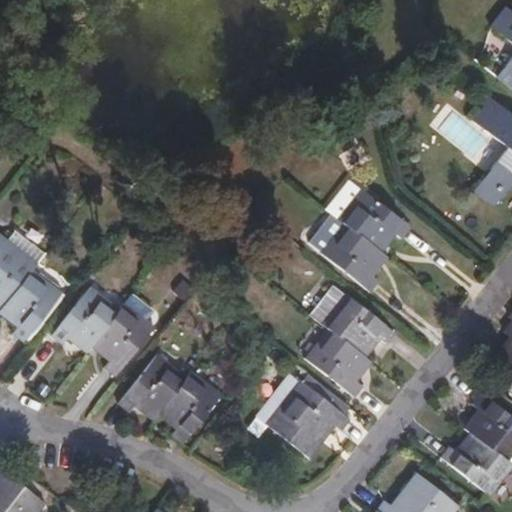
[(511,13),(506,9),(491,29),(511,45),(511,58),(496,77),(511,88),(511,13)]
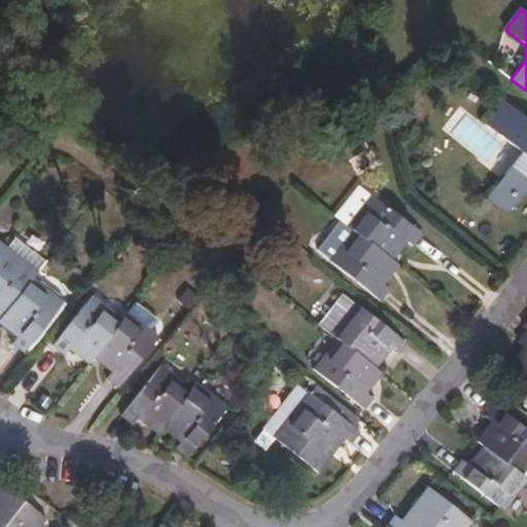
[(518,110),(506,102),(489,125),(500,134),(518,110)]
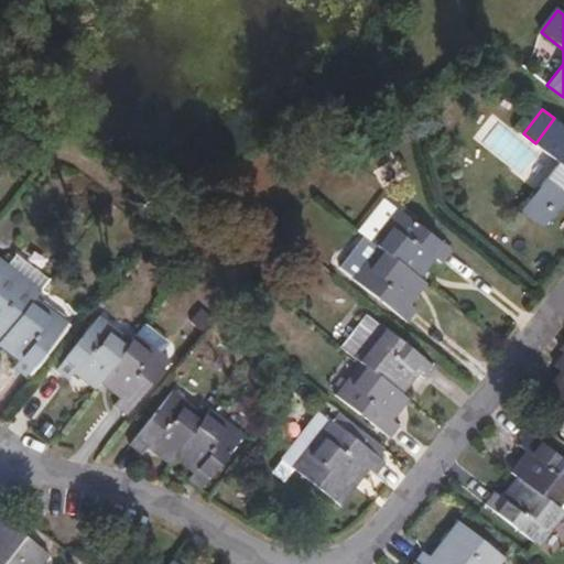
[(563,126),(554,118),(535,143),(560,164),(524,207),(546,224),(563,202),(563,126)]
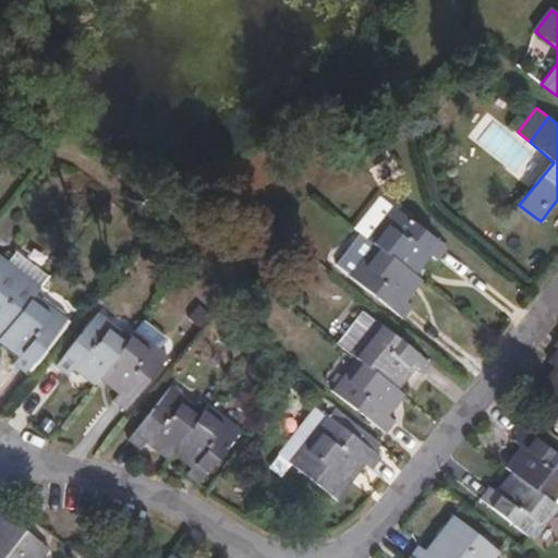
[(380,197),(355,228),(364,235),(372,242),(398,210),(380,197)]
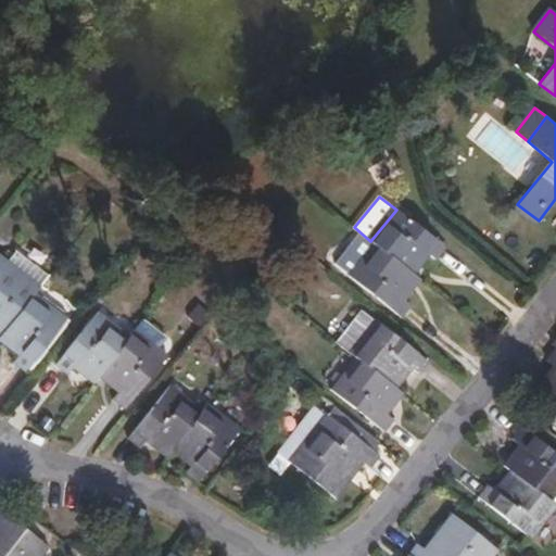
[(446,249),(396,210),(370,241),(377,245),(414,274),(429,255),(437,260),(446,249)]
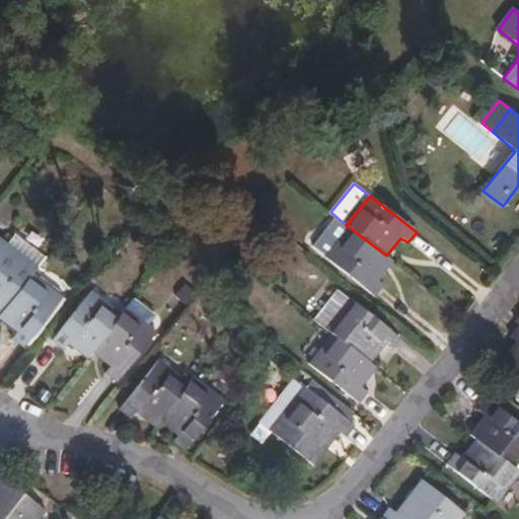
[(346,225),(339,219),(315,248),(328,260),(352,229),(346,225)]
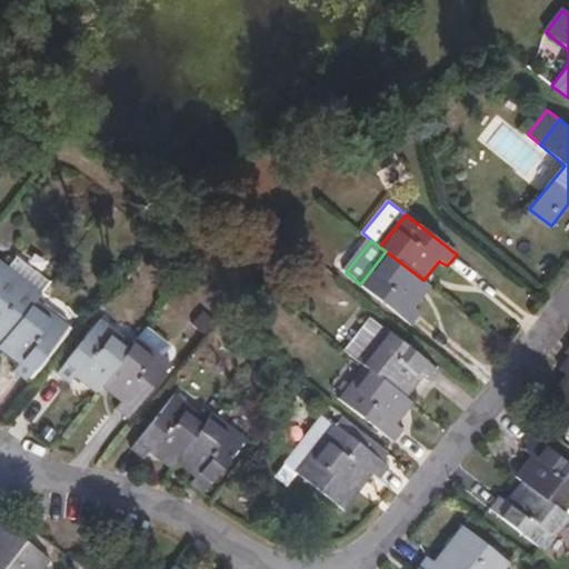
[(415,307),(431,287),(423,280),(386,251),(360,285),(410,323),(420,312),(415,307)]
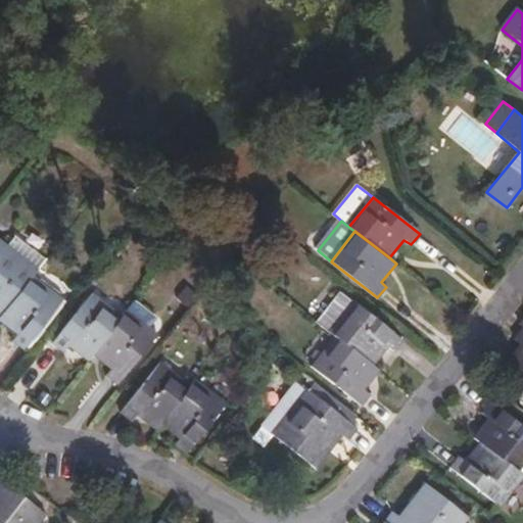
[(34,273),(45,259),(14,236),(4,249),(34,273)]
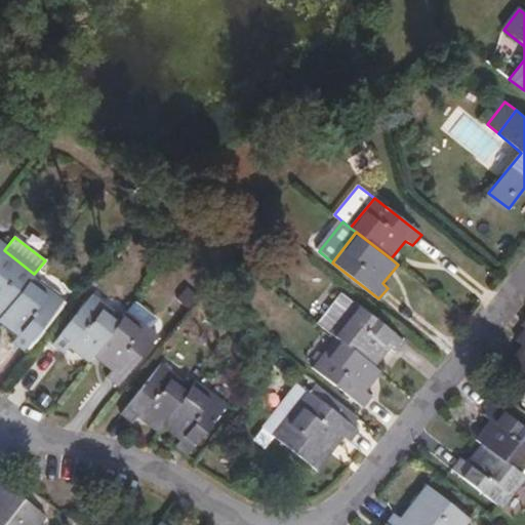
[(0,318),(32,277),(34,274),(4,250),(0,247),(0,318)]
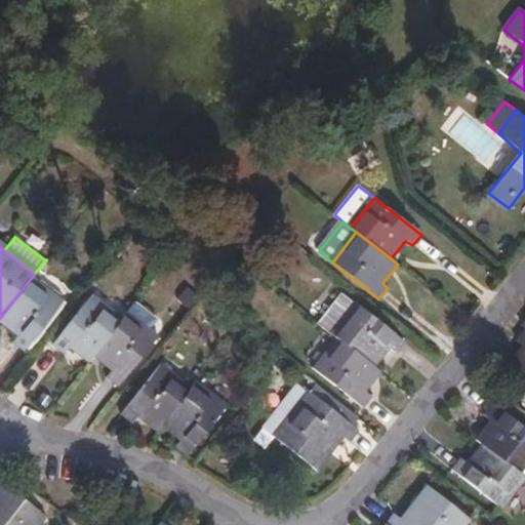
[(63,300),(32,277),(0,318),(0,324),(15,337),(11,342),(23,352),(63,300)]
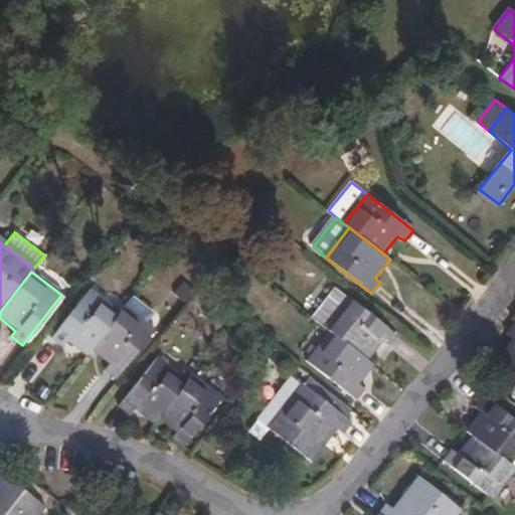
[(89,349),(119,311),(91,288),(50,337),(62,347),(67,342),(84,355),(89,349)]
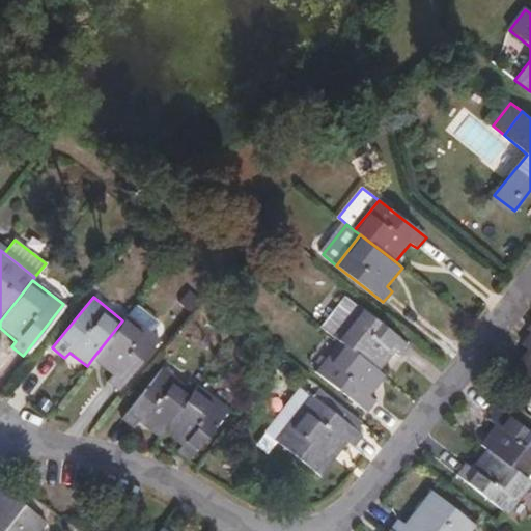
[(329,330),(339,339),(363,309),(353,301),(329,330)]
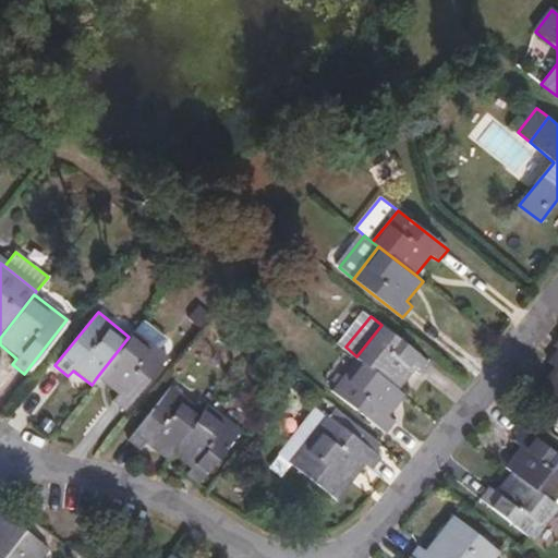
[(381,325),(356,356),(399,388),(413,371),(421,375),(429,364),(381,325)]
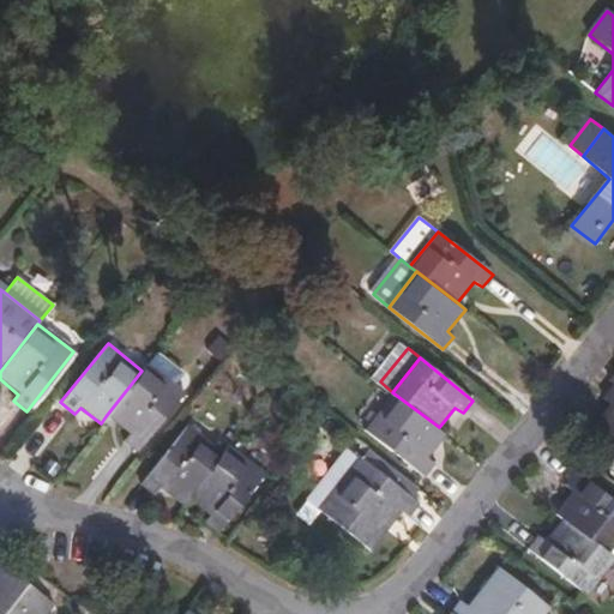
[(185,393),(148,363),(142,371),(106,416),(130,435),(125,443),(138,453),(185,393)]
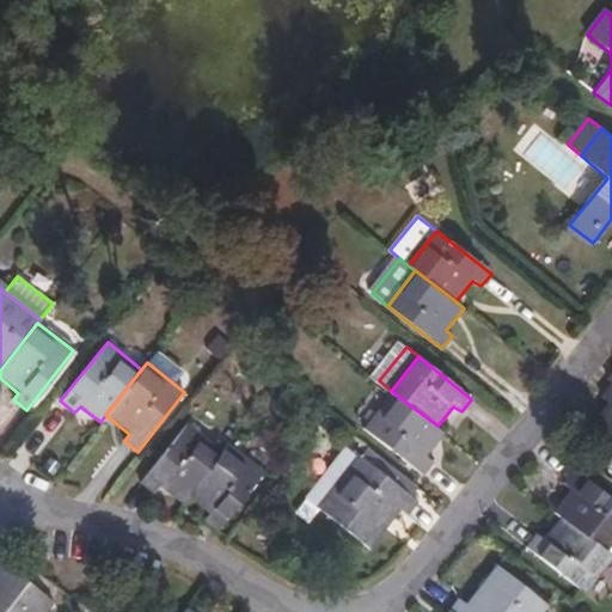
[(611,372),(609,378),(611,383),(601,397),(609,403),(579,440),(611,465),(611,372)]
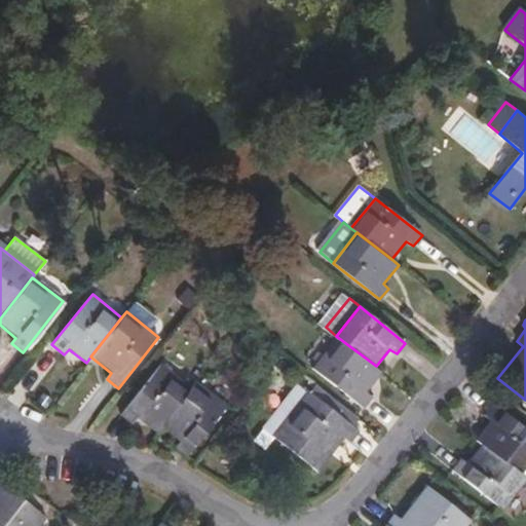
[(367,390),(382,371),(376,366),(336,336),(311,368),(364,408),(373,396),(367,390)]
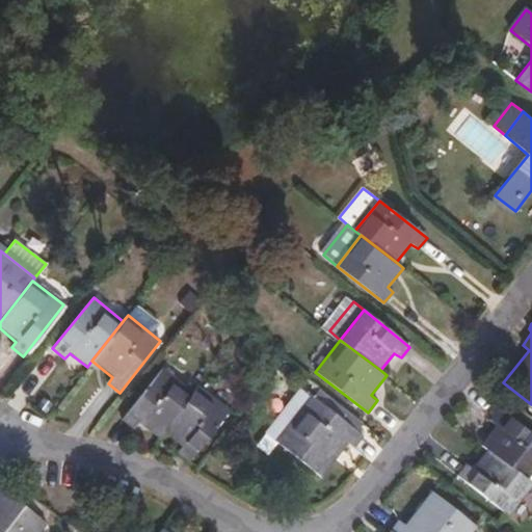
[(162,430),(192,392),(161,369),(121,419),(132,428),(137,423),(156,437),(162,430)]
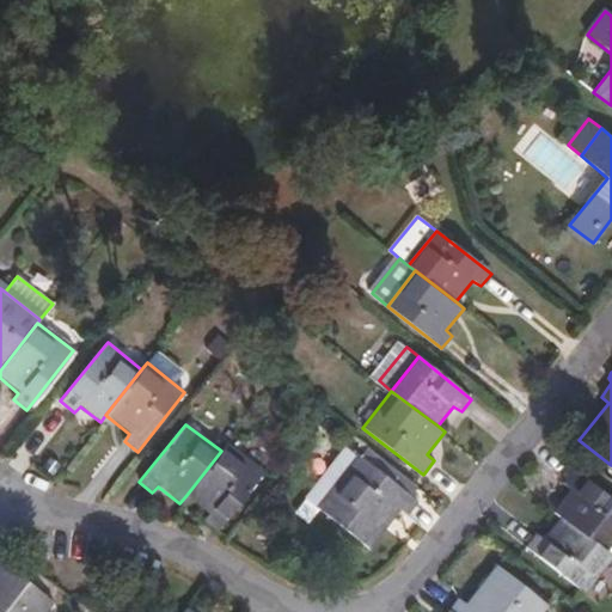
[(320,508),(361,456),(346,444),(305,495),(320,508)]
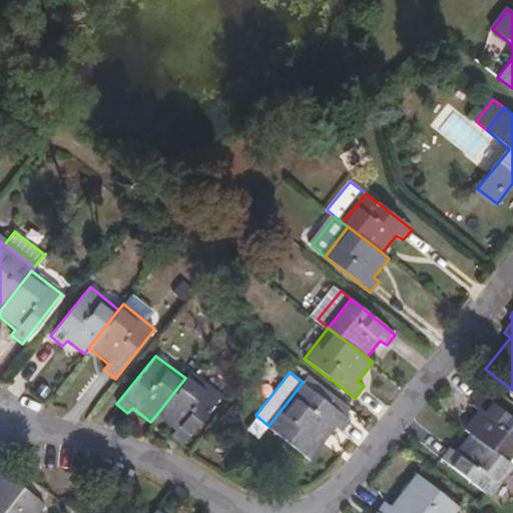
[(220,397),(190,373),(185,378),(156,415),(175,430),(170,437),(181,446),(220,397)]
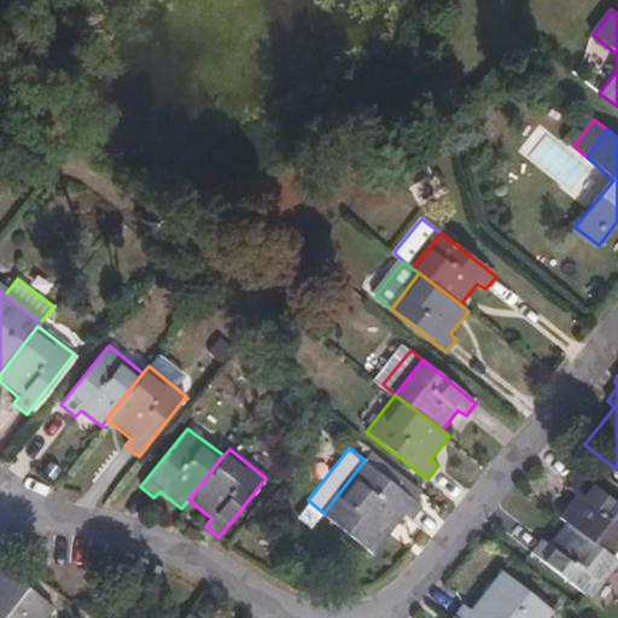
[(420,490),(372,453),(365,460),(324,513),(373,552),(406,514),(412,519),(423,506),(414,499),(420,490)]
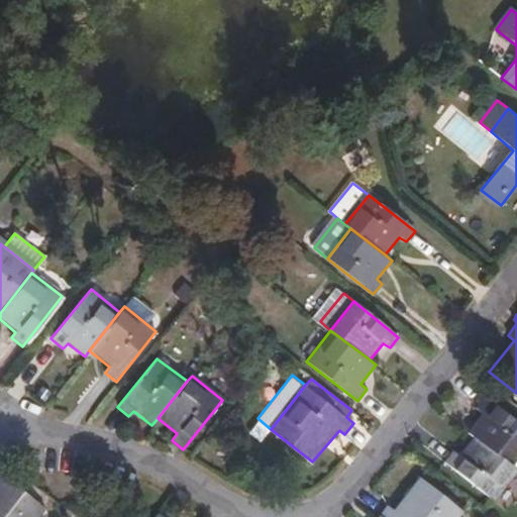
[(482,412),(468,430),(473,434),(513,464),(516,459),(516,421),(485,397),(477,408),(482,412)]
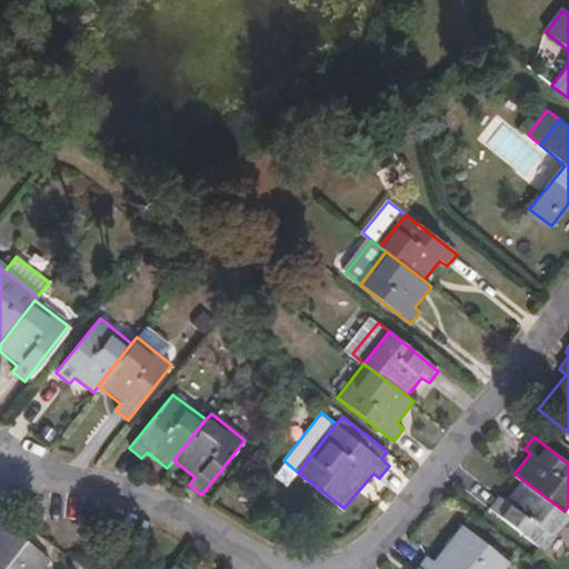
[(568,515),(565,511),(520,478),(503,499),(498,496),(489,508),(545,551),(568,519),(568,515)]
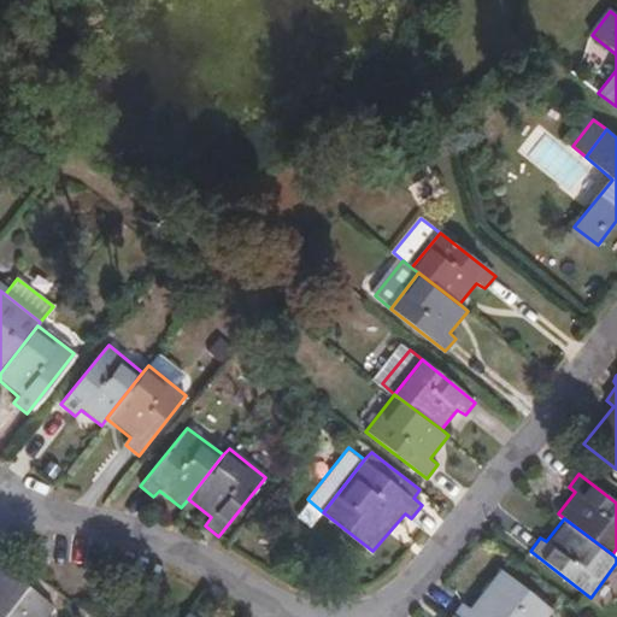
[(0,616),(46,616),(54,607),(0,565),(0,616)]
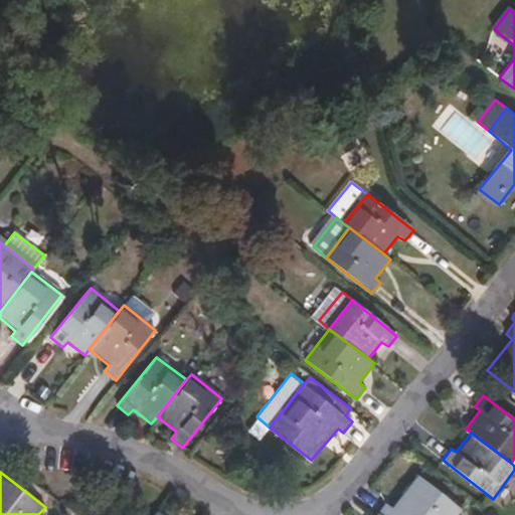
[(385,503),(377,512),(380,514),(457,514),(462,509),(417,475),(391,507),(385,503)]
